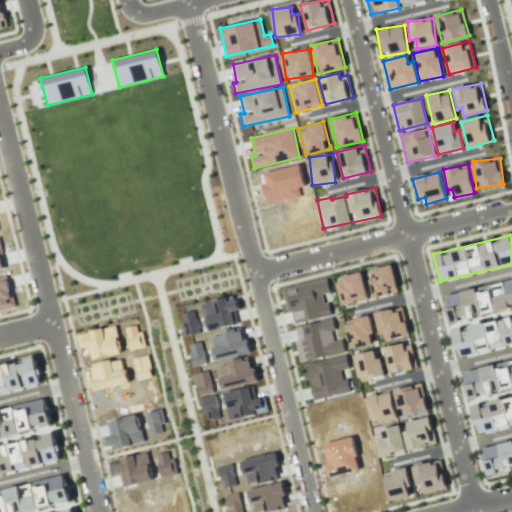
[(398,291),(392,264),(371,269),(373,278),(369,279),(373,297),(398,291)]
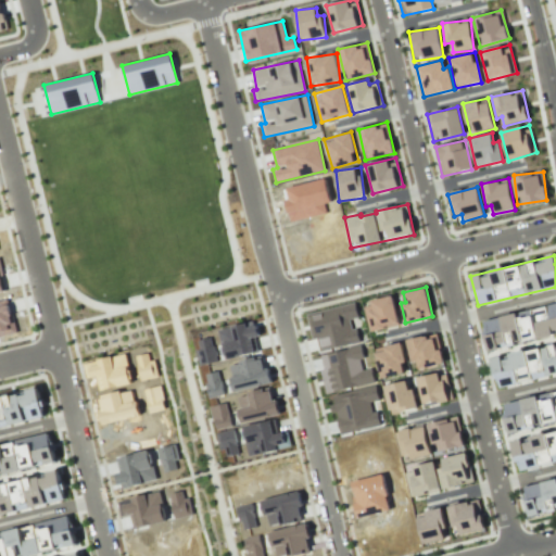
[(364,304),(371,332),(400,325),(392,295),(364,304)]
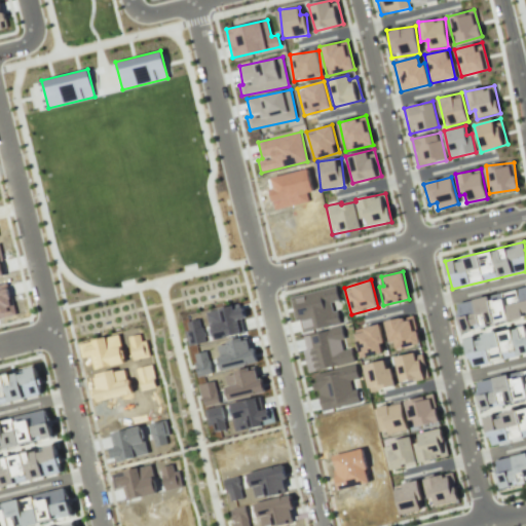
[(456,302),(525,285),(525,314),(462,331),(456,302)]
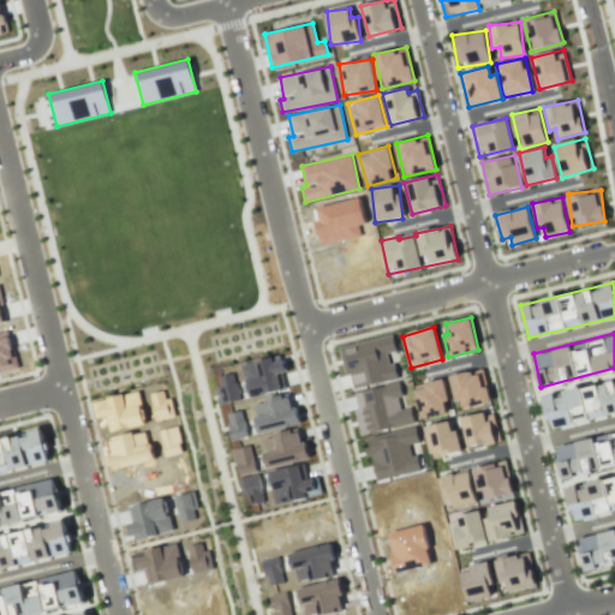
[(350,389),(396,378),(390,352),(396,351),(393,334),(340,346),(350,389)]
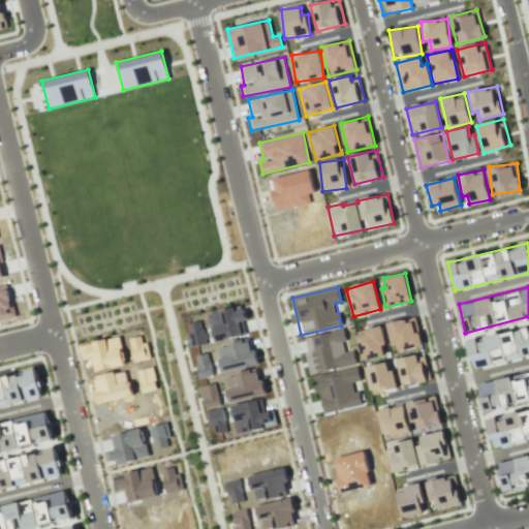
[(390,321),(393,350),(422,347),(417,317),(390,321)]
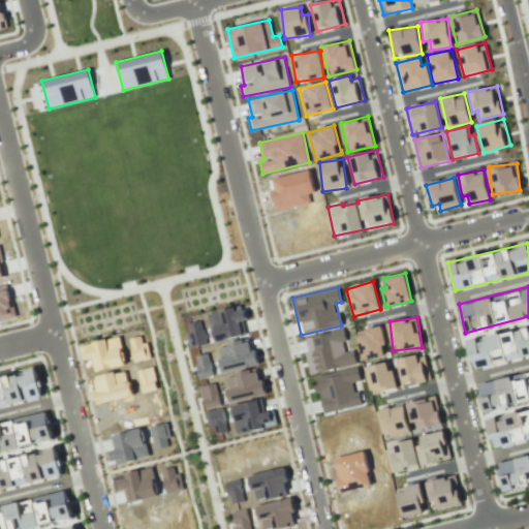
[(468,341),(528,325),(528,355),(475,369),(468,341)]
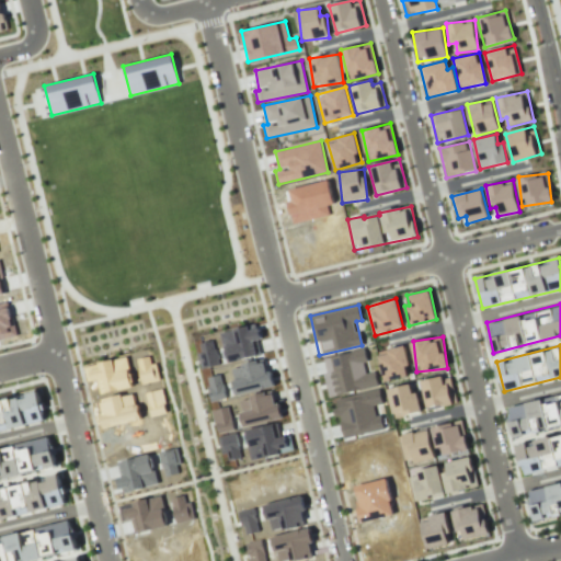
[(378,353),(386,382),(412,375),(404,346),(378,353)]
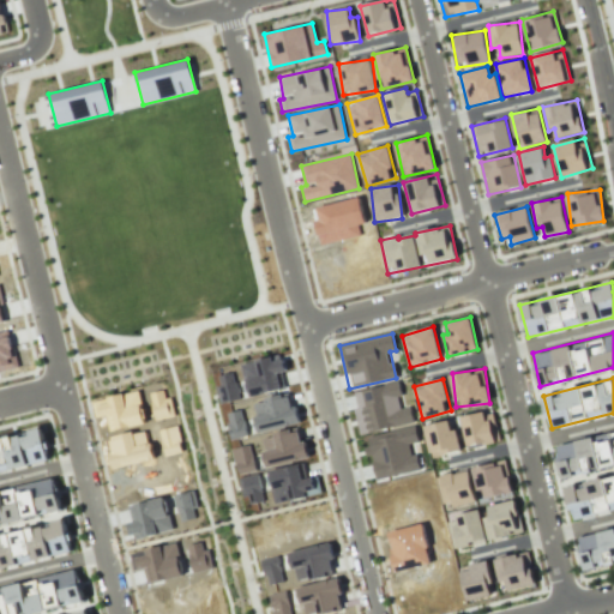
[(360,434),(414,423),(410,407),(402,408),(397,383),(351,391),(360,434)]
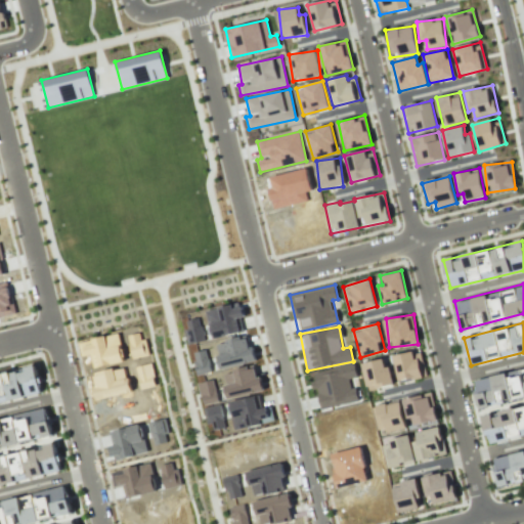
[(398,382),(426,377),(422,350),(393,355),(398,382)]
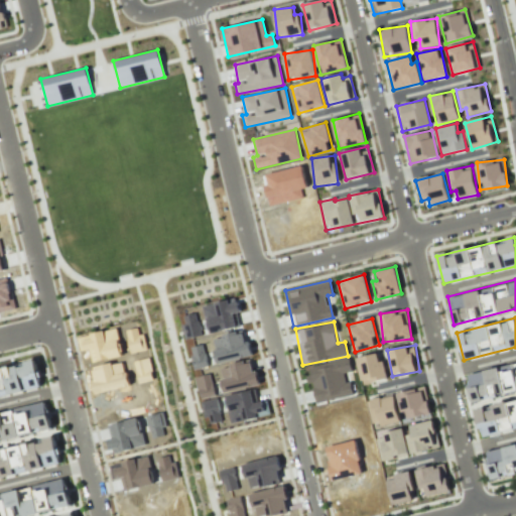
[(379,352),(355,359),(363,385),(386,378),(379,352)]
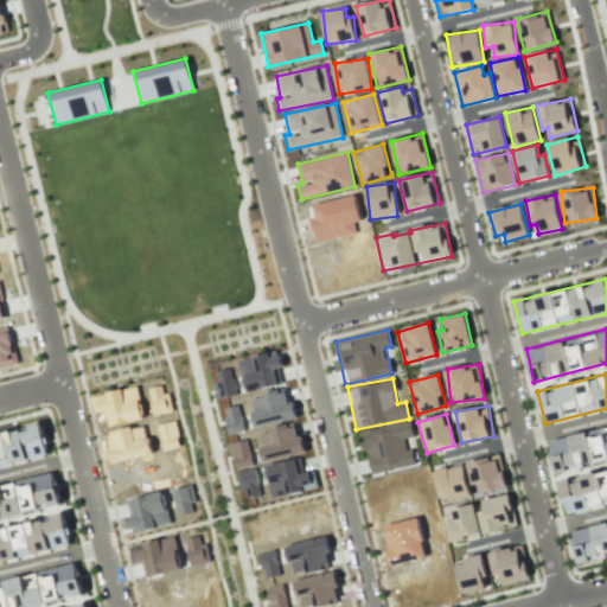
[(414,466),(408,439),(414,438),(410,421),(363,432),(365,441),(364,442),(371,474),(414,466)]
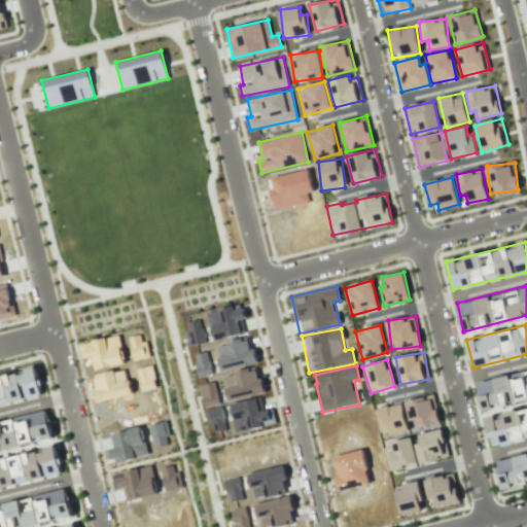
[(0,406),(43,396),(37,369),(0,376),(0,406)]
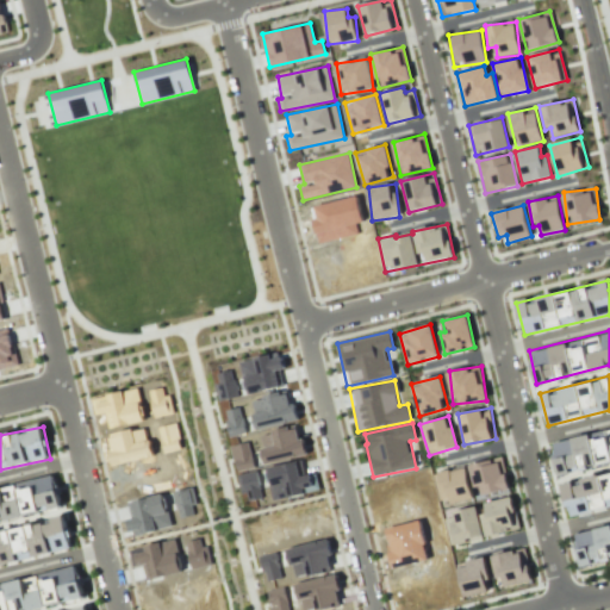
[(552,443),(609,428),(609,461),(560,474),(552,443)]
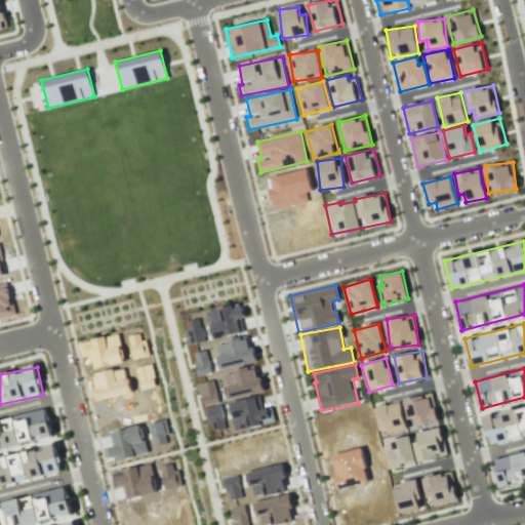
[(409,426),(437,421),(433,394),(405,398),(409,426)]
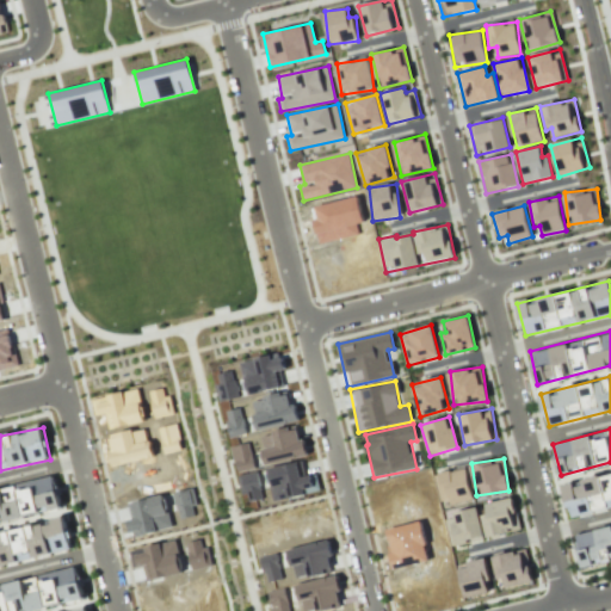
[(439,473),(448,506),(474,499),(466,467),(439,473)]
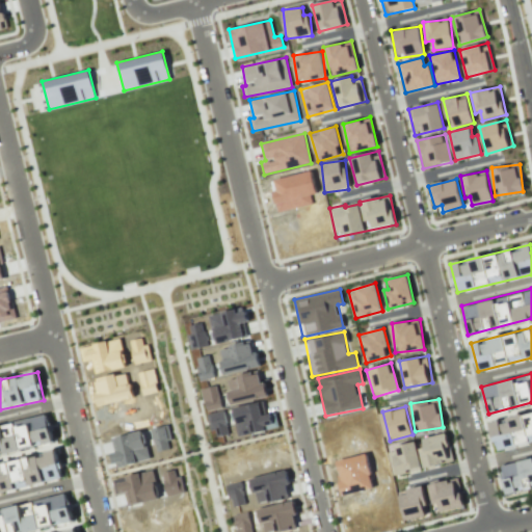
[(488,423),(531,411),(531,441),(495,450),(488,423)]
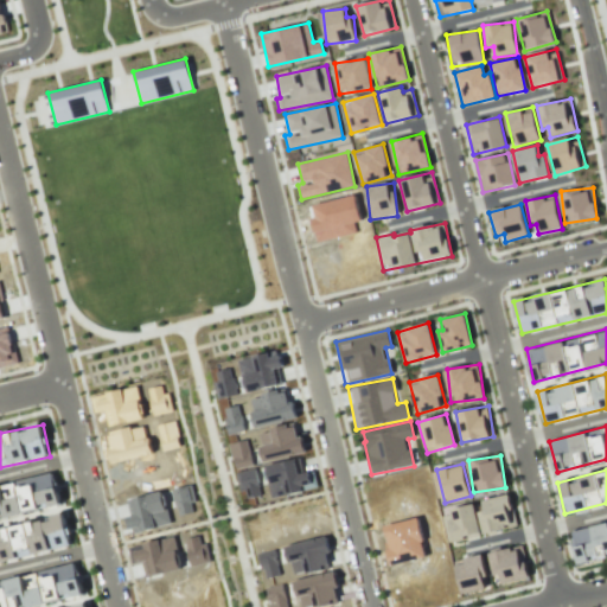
[(0,518),(61,508),(55,474),(0,484),(0,518)]
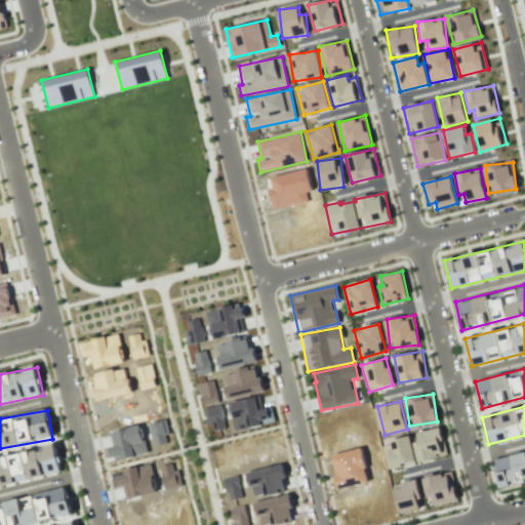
[(416,432),(418,441),(413,442),(417,461),(446,455),(440,428),(416,432)]
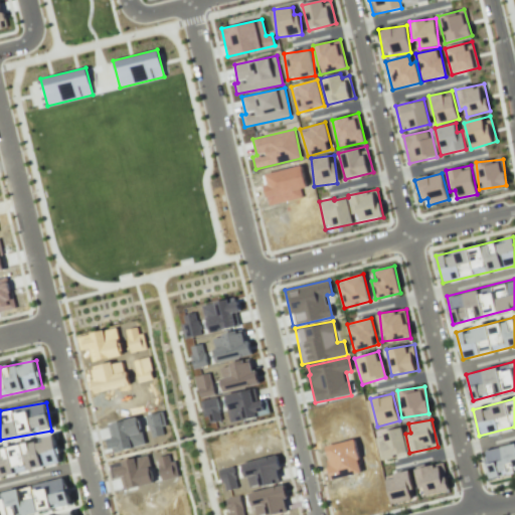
[(382,459),(406,456),(403,428),(379,432),(382,459)]
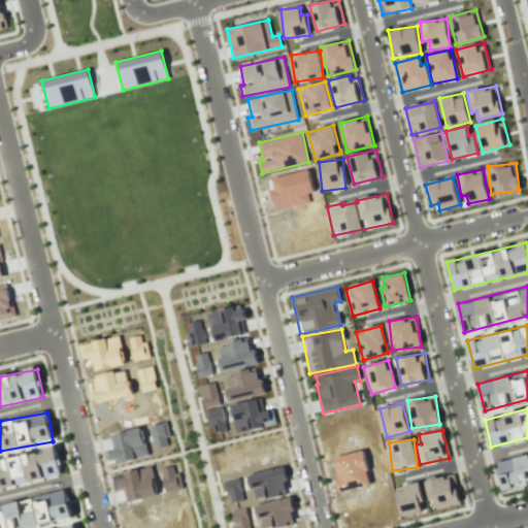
[(0,489),(62,476),(56,449),(0,460),(0,489)]
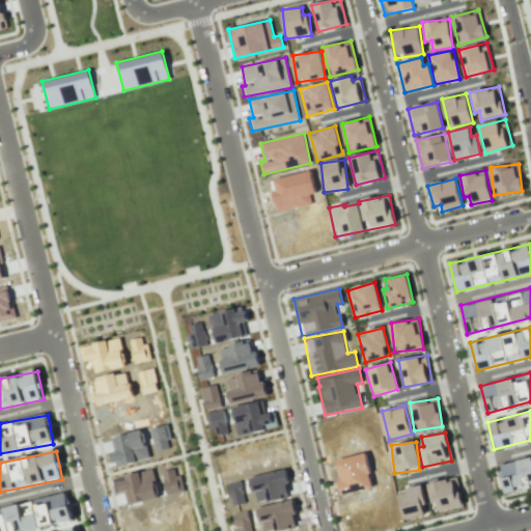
[(530,455),(497,464),(505,494),(530,486),(530,455)]
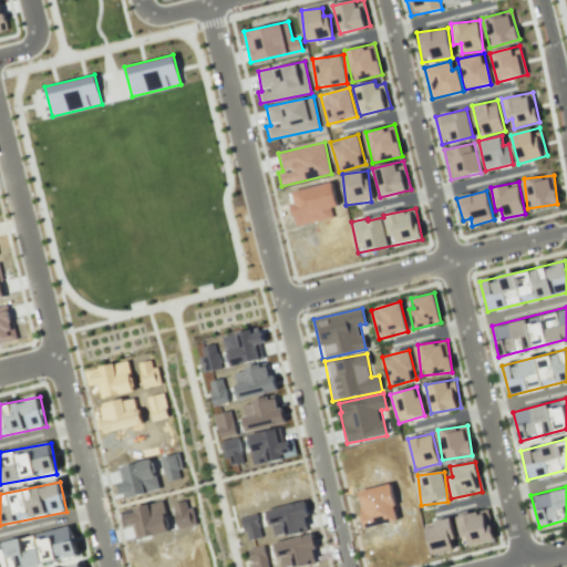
[(461,538),(467,536),(468,546),(494,539),(487,509),(456,516),(461,538)]
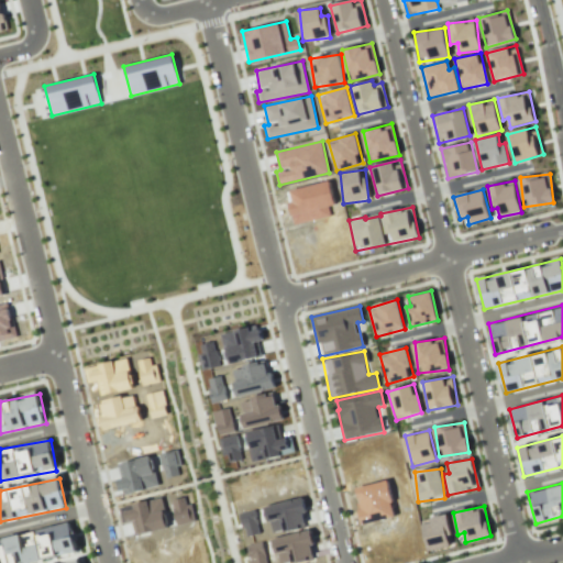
[(454,545),(446,514),(421,520),(429,552),(454,545)]
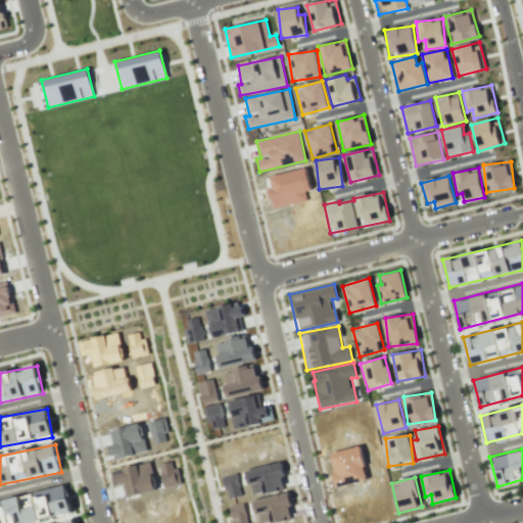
[(0,522),(30,522),(72,515),(65,486),(3,498),(4,506),(0,506),(0,522)]
